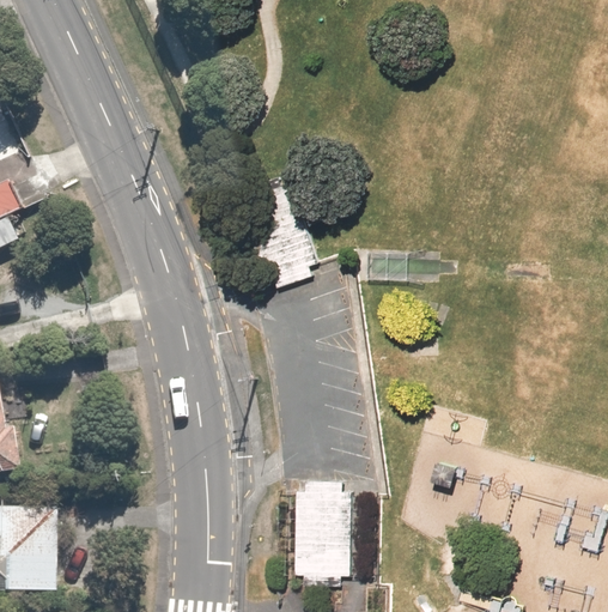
[(0,214),(19,206),(7,182),(0,185),(0,214)]
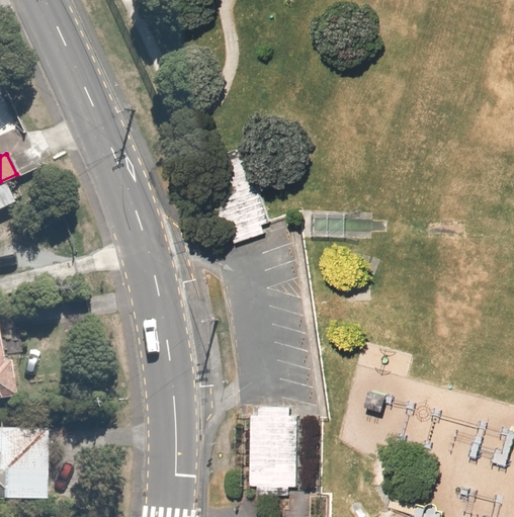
[(270,235),(246,155),(200,168),(225,248),(256,239),(270,235)]
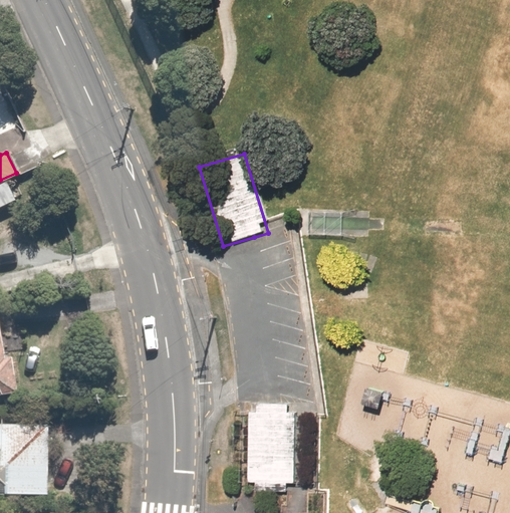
[(0,395),(17,393),(12,355),(4,357),(0,331),(0,395)]
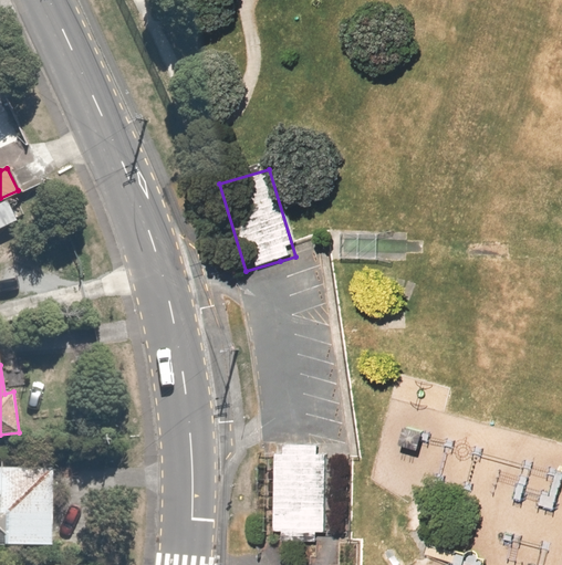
[(315,445),(282,445),(282,453),(273,453),(272,531),(280,531),(280,540),(314,541),(314,532),(322,532),(323,454),(315,454),(315,445)]
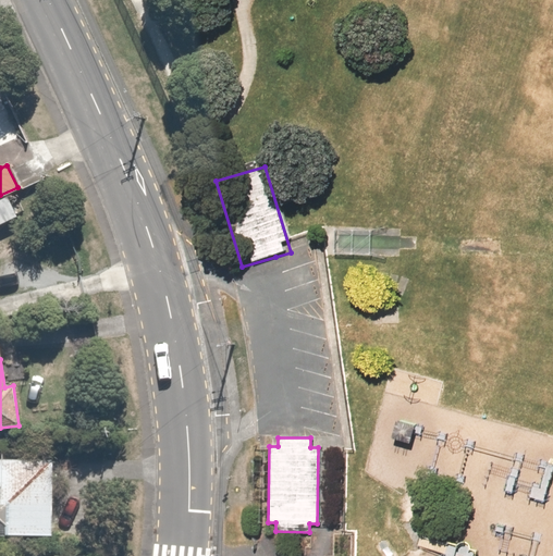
[(0,534),(50,535),(51,460),(0,458),(0,534)]
